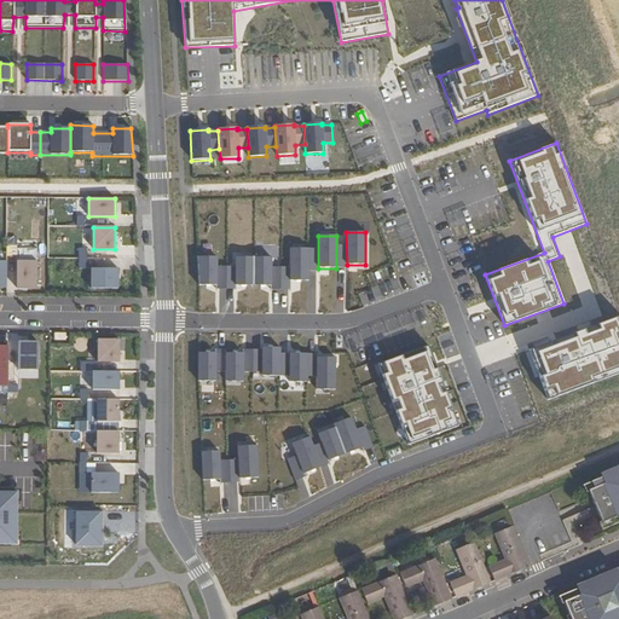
[(347,268),(346,246),(336,246),(336,268),(347,268)]
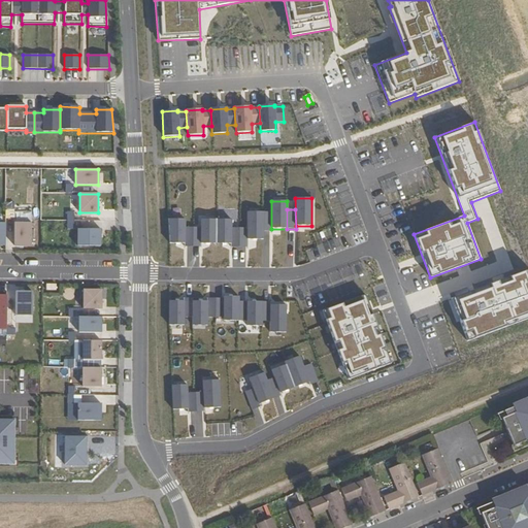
[(29,221),(30,213),(21,212),(20,221),(29,221)]
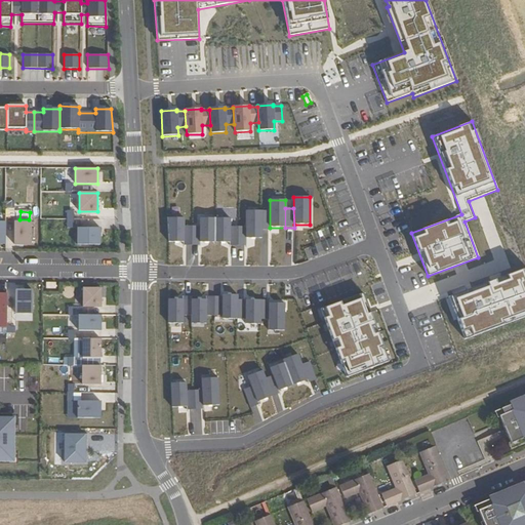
[(261,239),(261,211),(245,211),(245,227),(246,239),(261,239)]
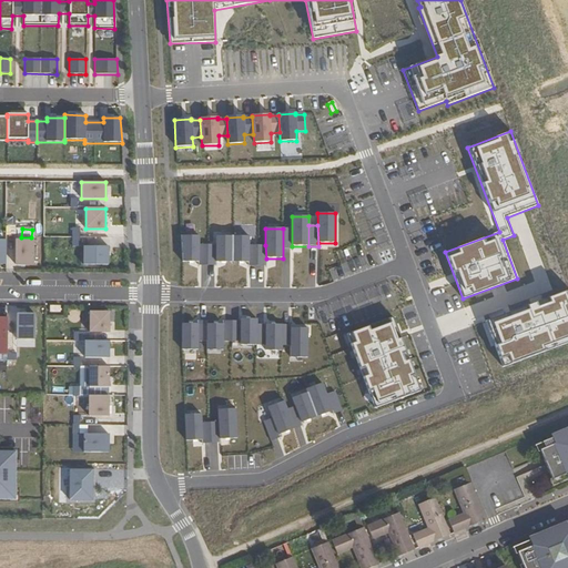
[(292,250),(292,229),(283,229),(283,250),(292,250)]
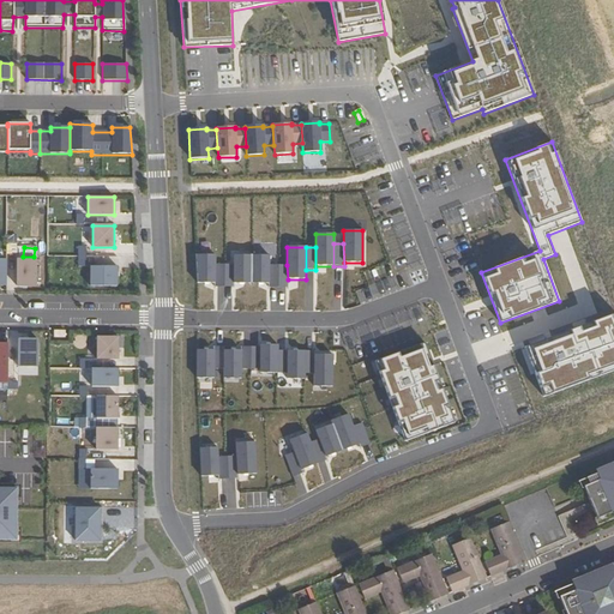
[(197,284),(214,284),(215,256),(196,256),(197,284)]
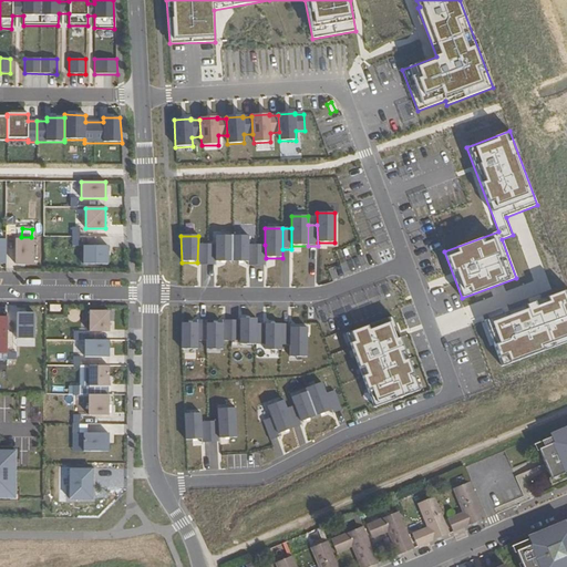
[(216,263),(232,263),(232,236),(215,236),(215,245),(216,263)]
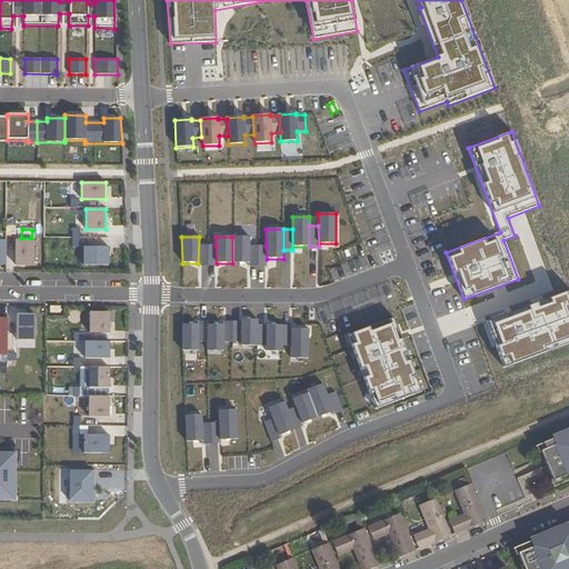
[(232,263),(248,263),(249,246),(249,237),(232,237),(232,263)]
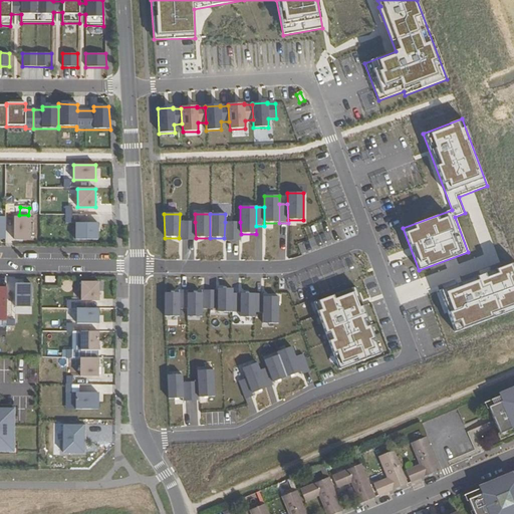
[(13,240),(30,240),(30,218),(13,218),(13,240)]
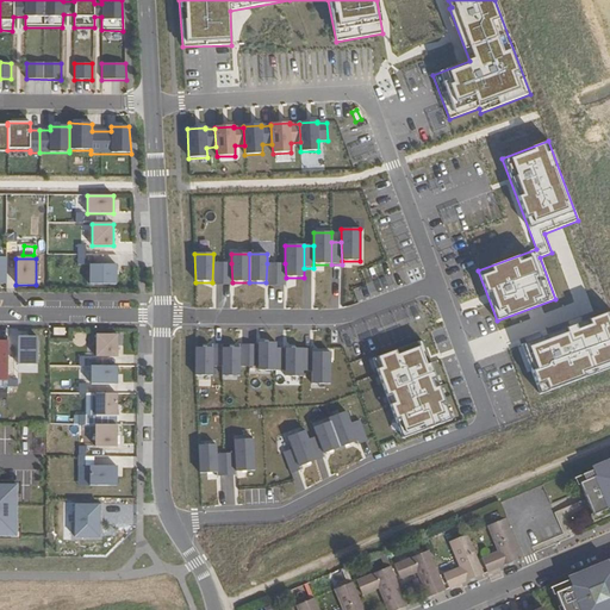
[(212,286),(222,286),(223,263),(213,263),(212,282),(212,286)]
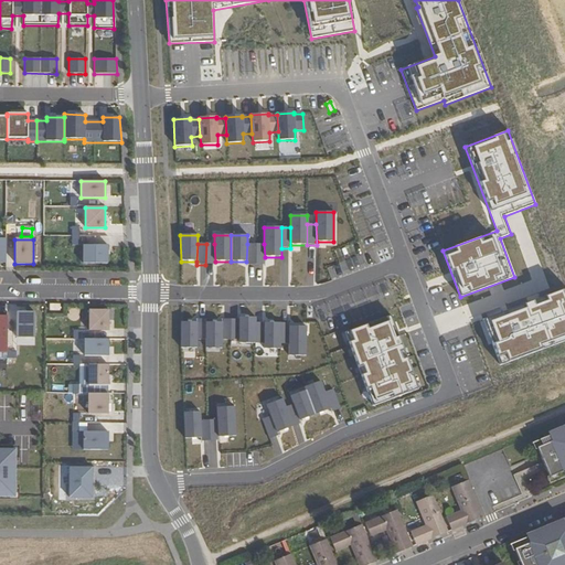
[(206,265),(215,265),(215,262),(214,244),(206,244),(206,265)]
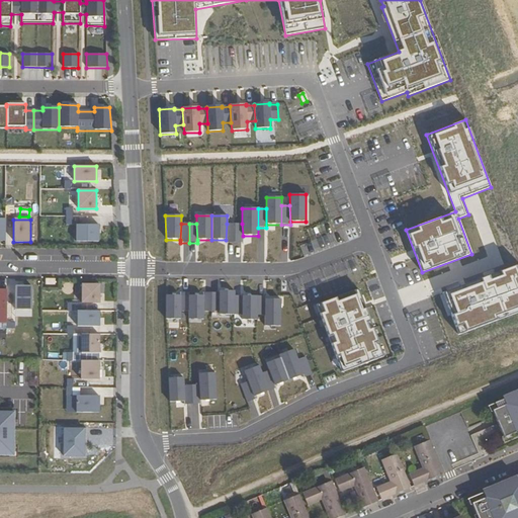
[(235,243),(235,224),(227,224),(226,243),(235,243)]
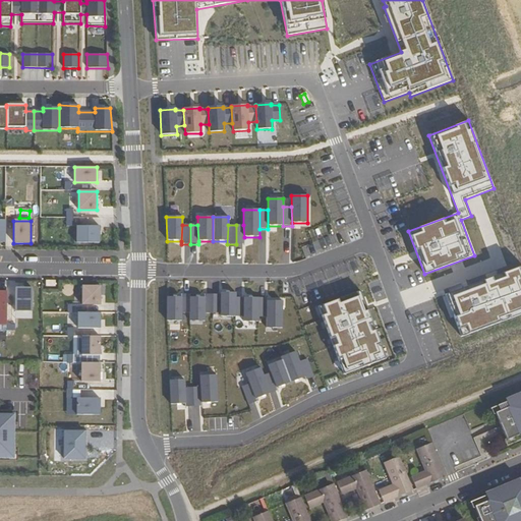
[(244,237),(243,225),(236,225),(236,244),(244,244),(244,237)]
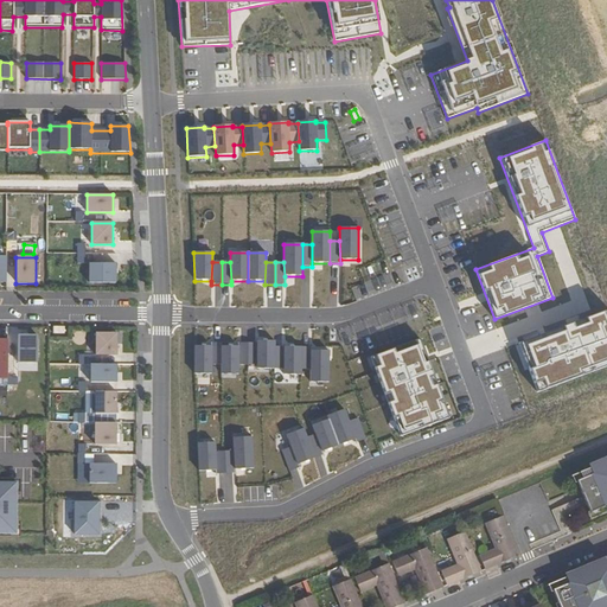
[(89,283),(115,283),(115,263),(89,264),(89,283)]
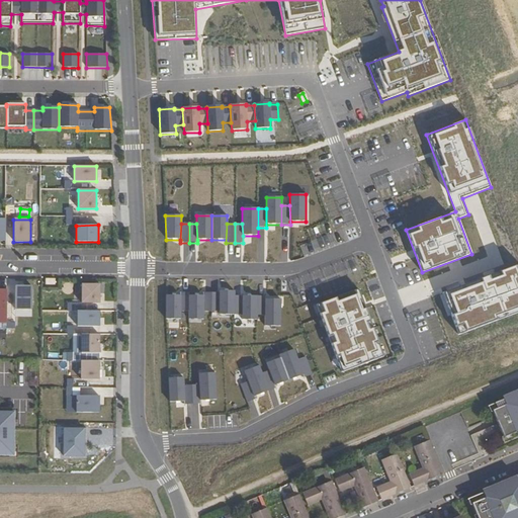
[(458,335),(517,312),(517,265),(442,293),(458,335)]
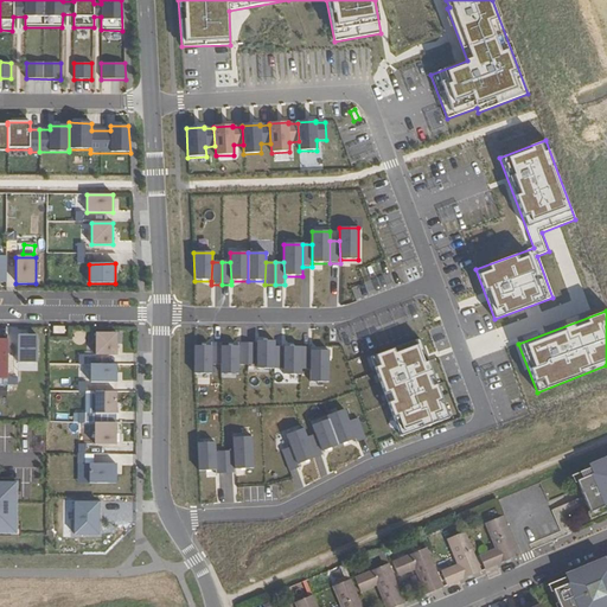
[(96,333),(96,356),(116,356),(116,333),(96,333)]
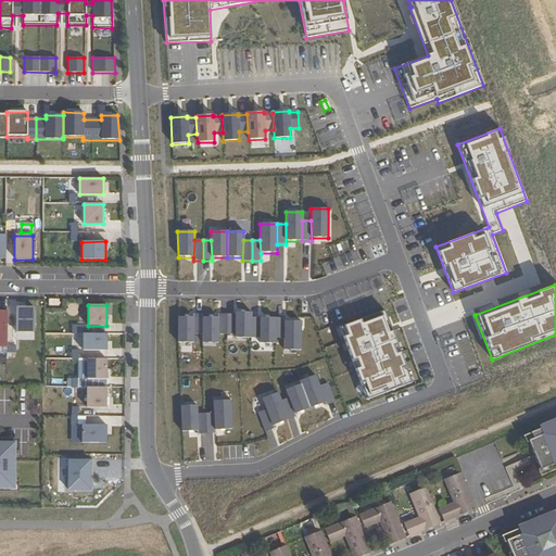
[(16,308),(16,332),(34,332),(35,308),(16,308)]
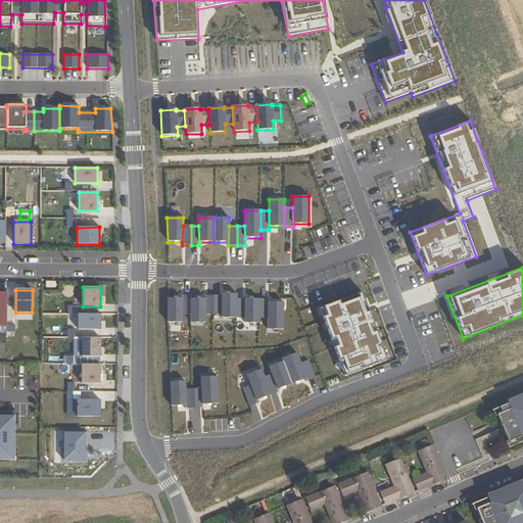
[(362,292),(319,308),(345,376),(387,360),(362,292)]
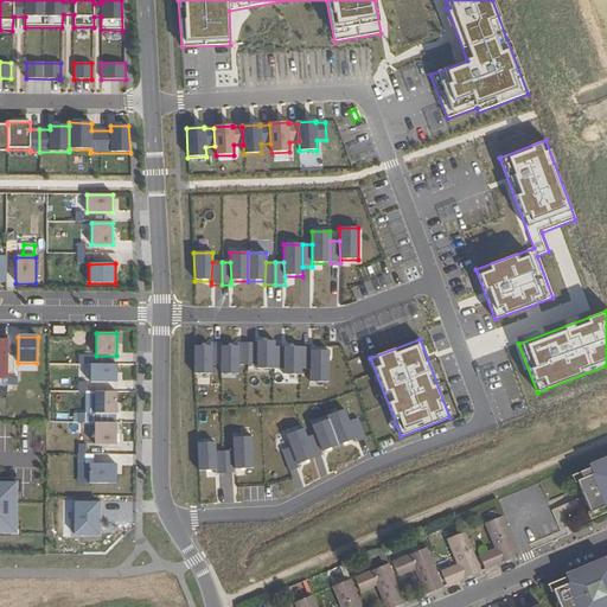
[(274,342),(256,342),(256,369),(274,369),(274,342)]
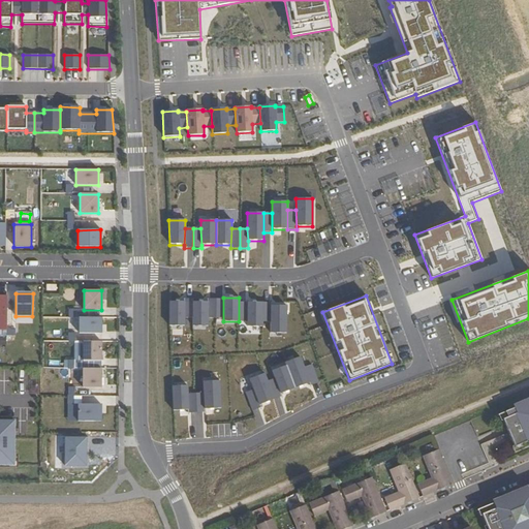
[(192,300),(184,300),(184,302),(184,319),(192,318),(192,303),(192,300)]
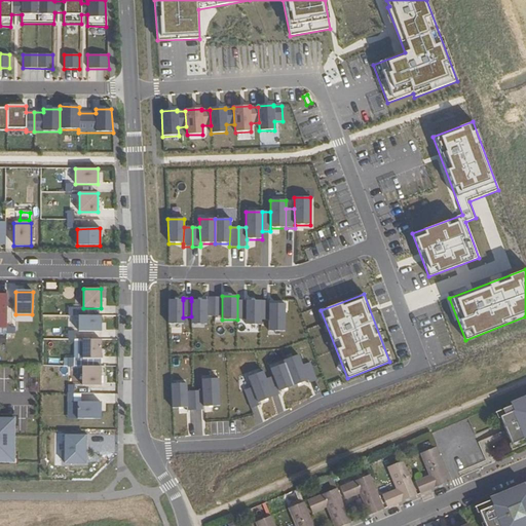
[(215,298),(205,298),(207,317),(214,317),(215,298)]
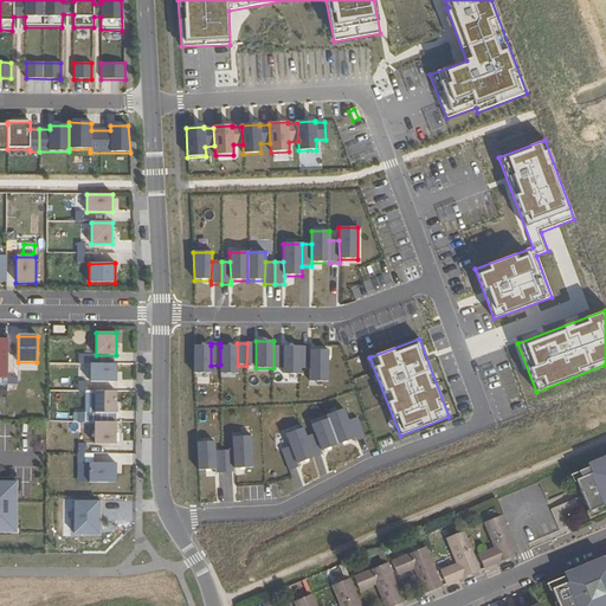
[(211,346),(194,346),(194,375),(211,374),(211,346)]
